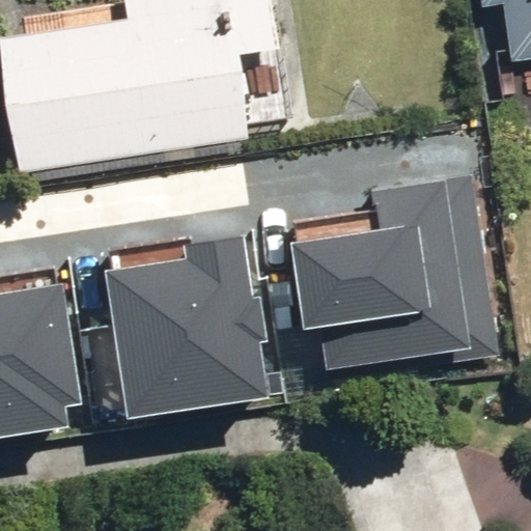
[(115,0),(0,20),(0,77),(19,185),(249,145),(223,0),(115,0)]
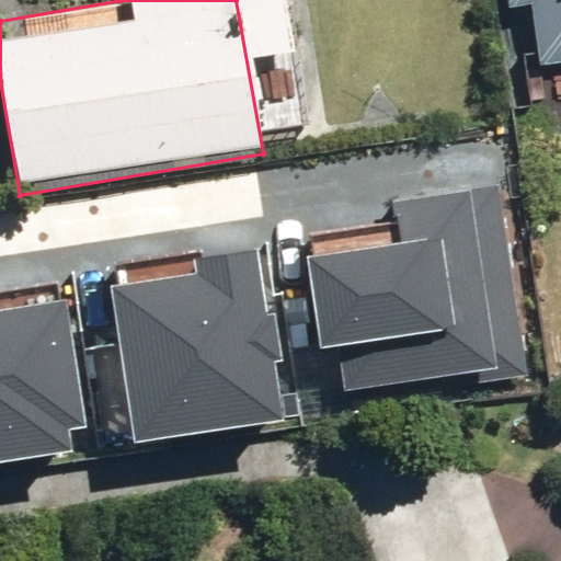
[(560,48),(560,0),(526,0),(533,53),(560,48)]
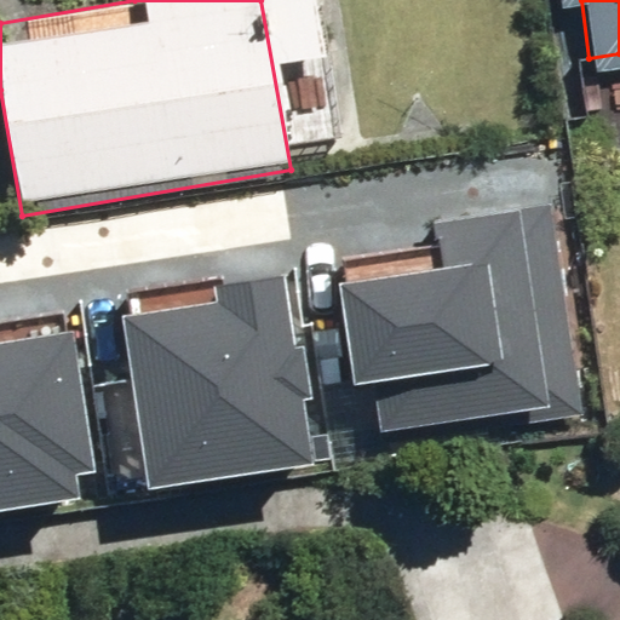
[(447,265),(338,283),(355,385),(374,382),(384,445),(581,413),(549,208),(441,225),(447,265)]
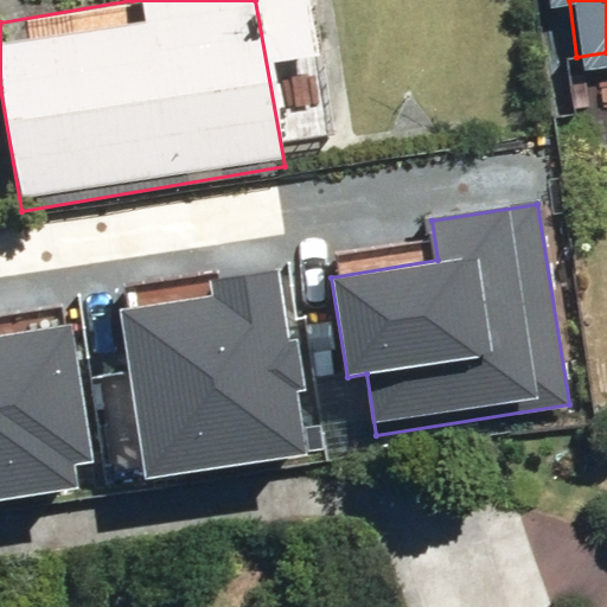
[(217,295),(122,311),(149,478),(305,453),(294,393),(304,391),(295,340),(287,342),(275,273),(215,283),(217,295)]
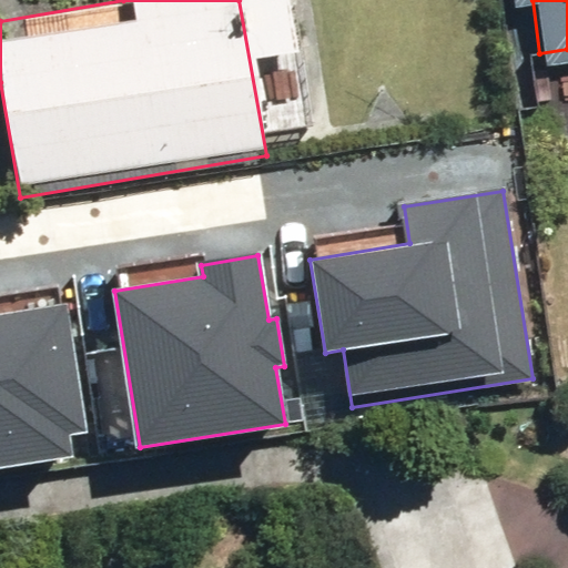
[(0,467),(68,457),(64,433),(84,429),(66,306),(0,315),(0,467)]
